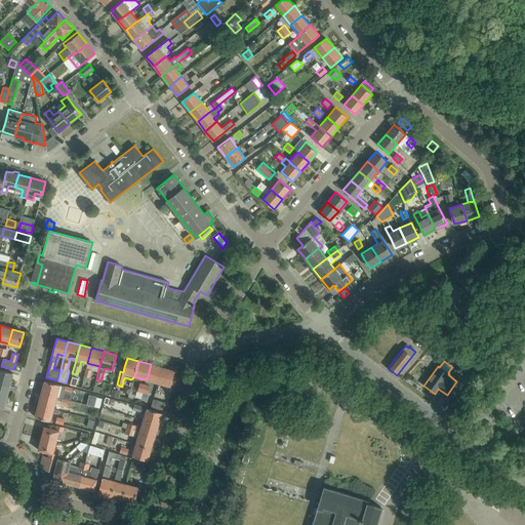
[(473,362),(468,368),(475,373),(479,367),(473,362)]
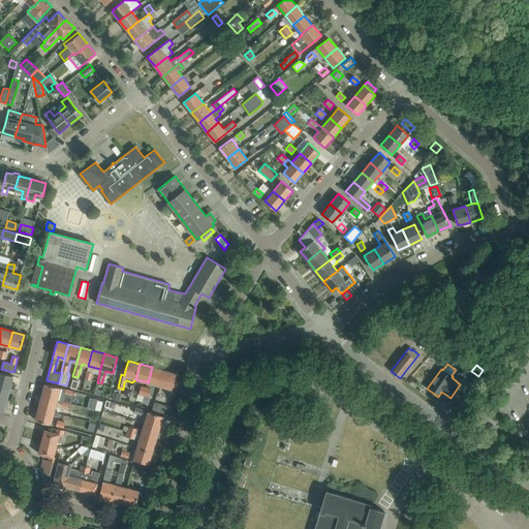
[(159,385),(164,370),(152,367),(148,382),(159,385)]
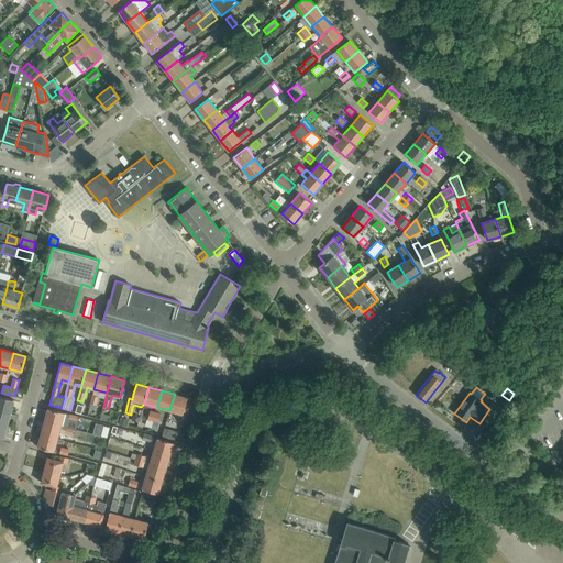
[(183,414),(187,398),(175,394),(169,410),(183,414)]
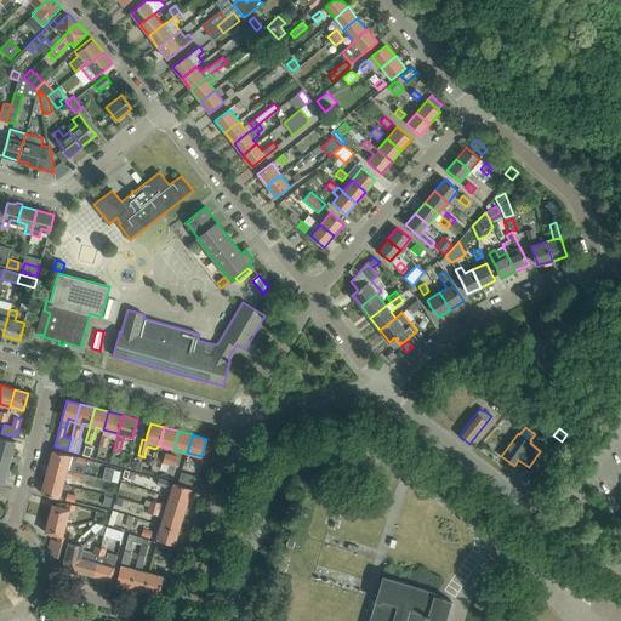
[(0,451),(12,455),(16,442),(0,437),(0,451)]
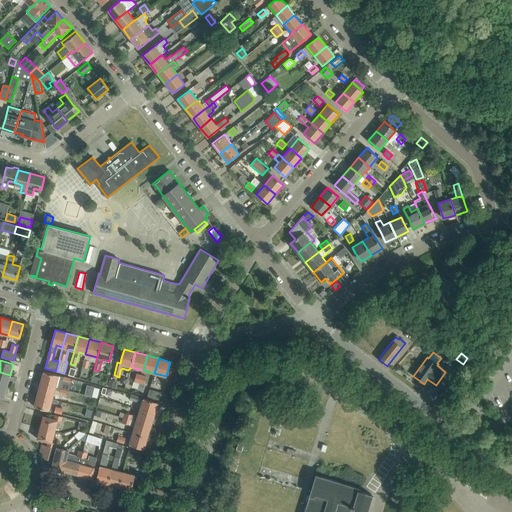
[(64,377),(58,375),(44,371),(40,383),(55,387),(60,389),(62,381),(64,377)]
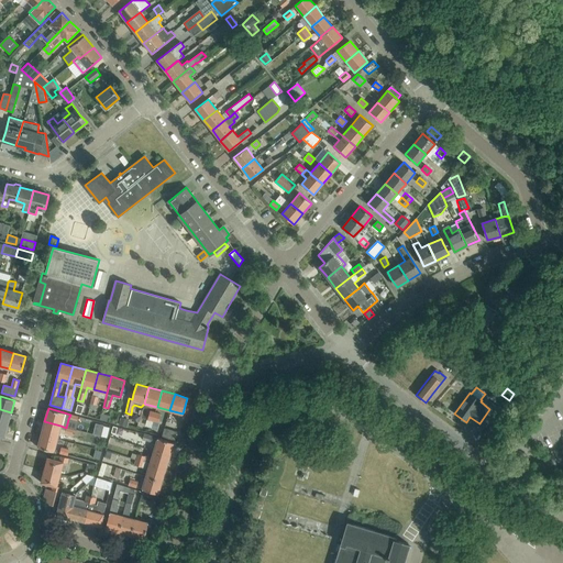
[(0,424),(7,427),(11,412),(0,409),(0,424)]
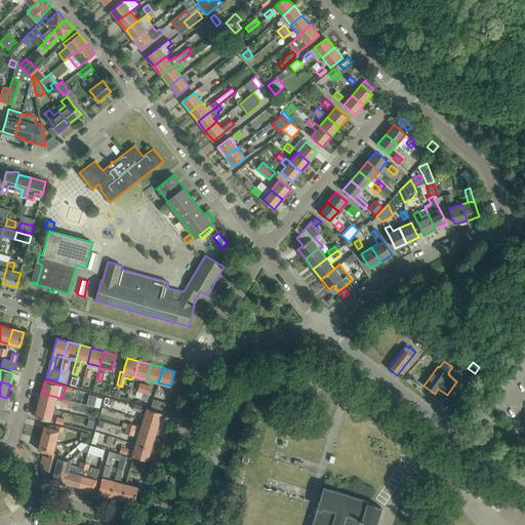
[(137,392),(148,394),(150,386),(139,382),(137,392)]
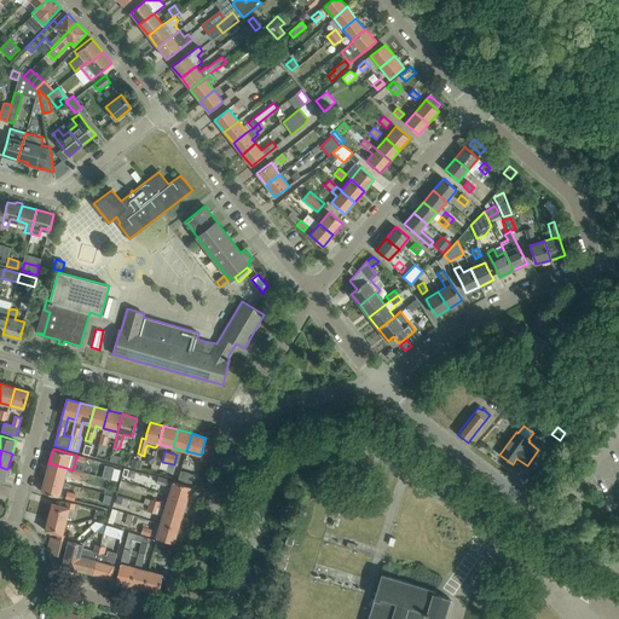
[(133,460),(131,467),(140,470),(143,462),(133,460)]
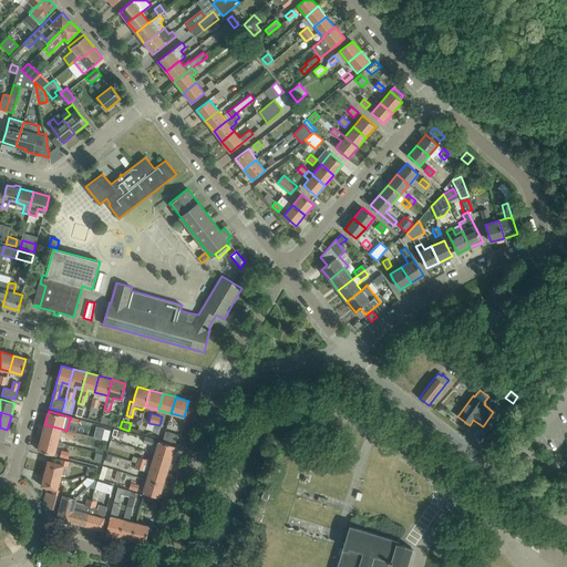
[(66,431),(61,429),(44,424),(41,439),(58,442),(60,435),(74,439),(75,432),(66,431)]
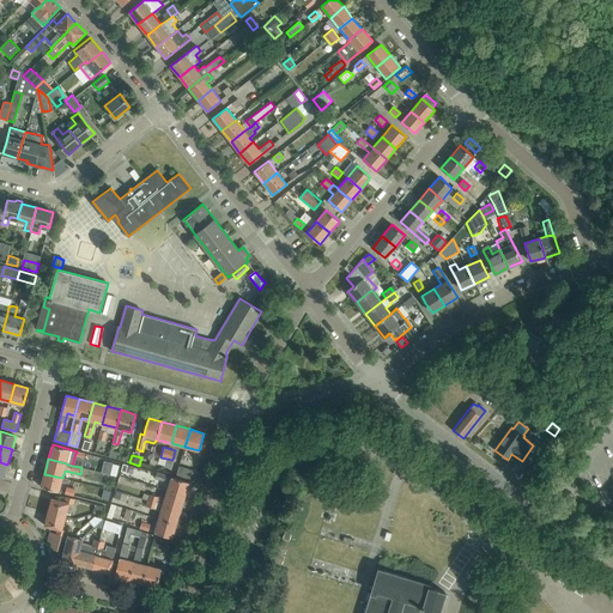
[(190,479),(193,469),(180,466),(176,475),(190,479)]
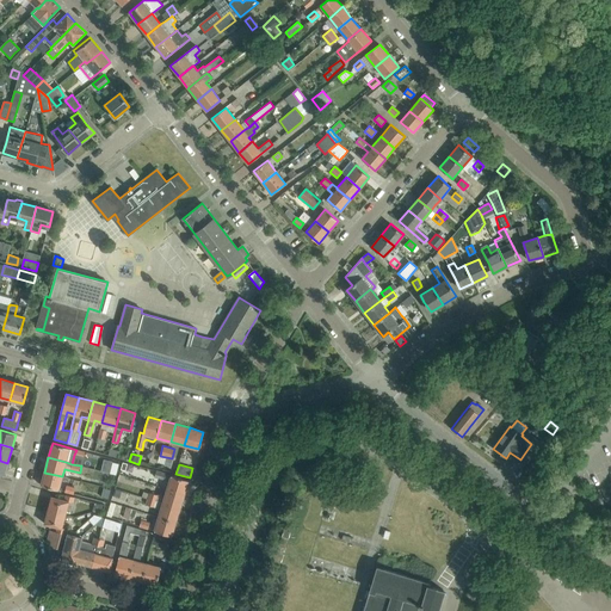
[(184,494),(189,481),(156,470),(154,477),(171,482),(168,489),(184,494)]
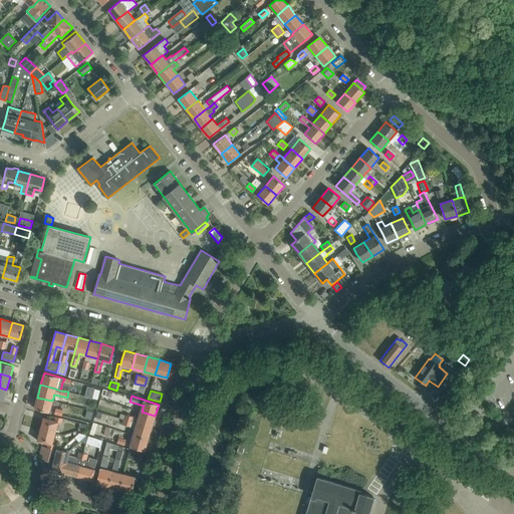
[(34,409),(49,412),(52,401),(37,398),(34,409)]
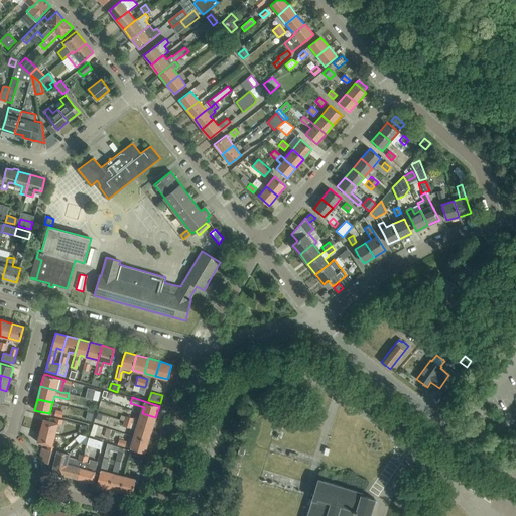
[(152,429),(155,417),(142,413),(140,419),(126,415),(125,420),(132,423),(137,424),(152,429)]
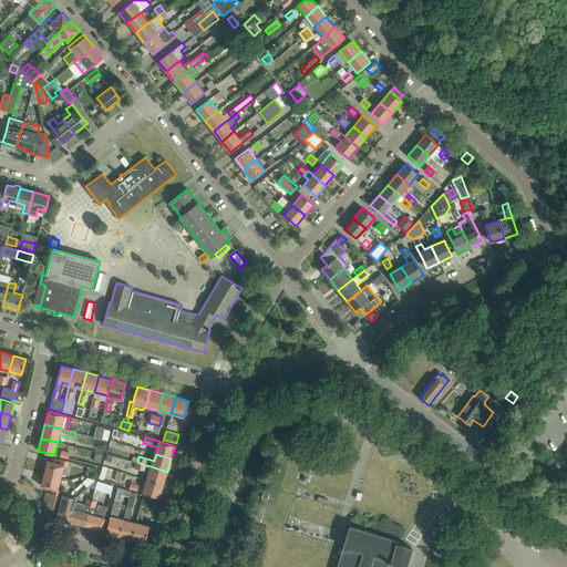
[(48,461),(44,474),(61,478),(64,465),(68,466),(69,462),(61,460),(60,464),(59,463),(48,461)]
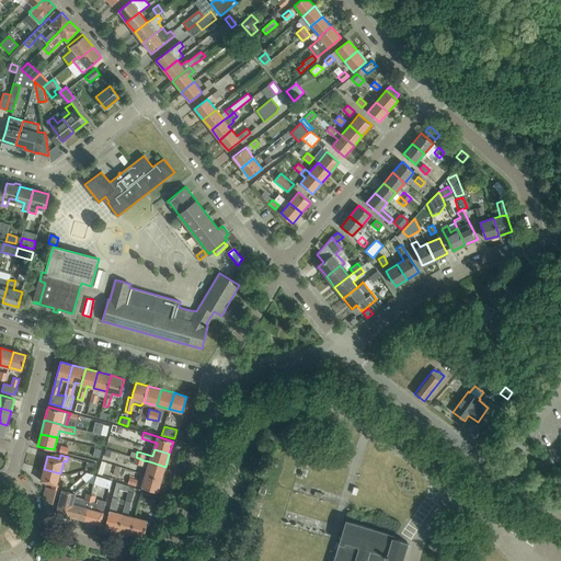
[(161,479),(165,467),(149,461),(146,474),(161,479)]
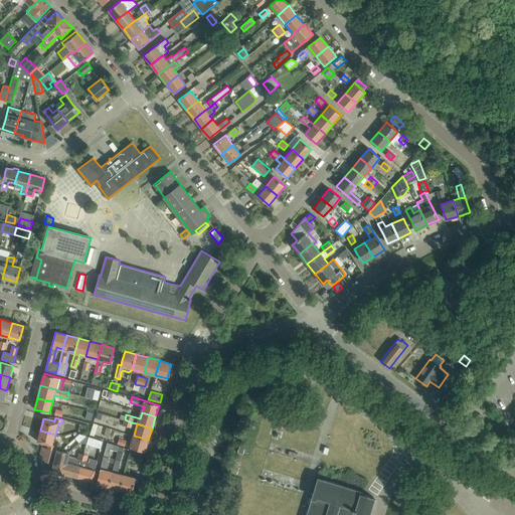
[(80,424),(78,431),(86,434),(88,426),(80,424)]
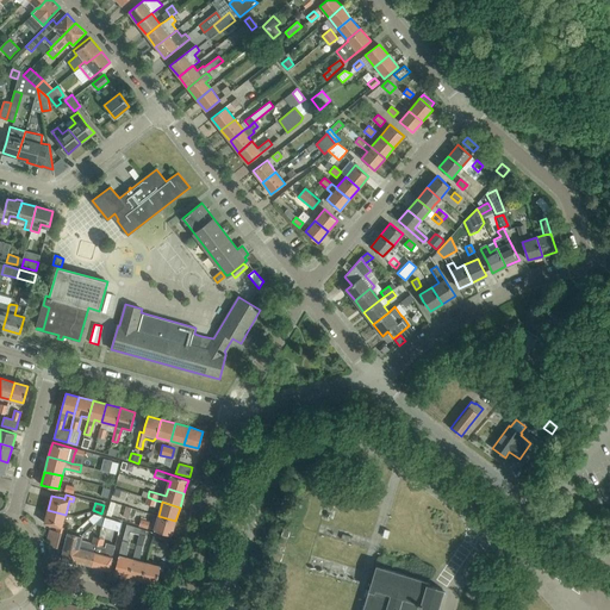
[(48,510),(44,523),(57,527),(56,531),(62,533),(64,534),(67,528),(62,527),(66,515),(48,510)]
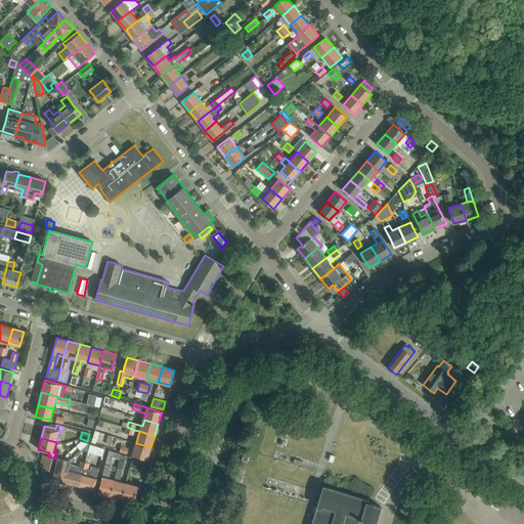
[(80,442),(76,446),(81,451),(82,450),(88,444),(80,442)]
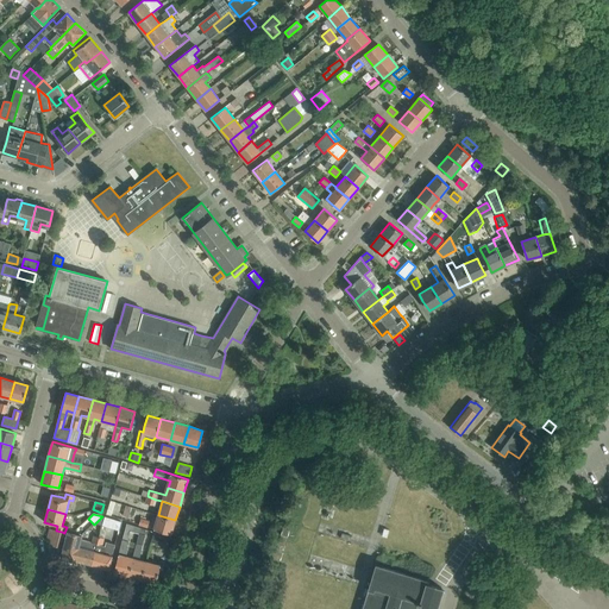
[(171,534),(175,520),(158,515),(154,529),(171,534)]
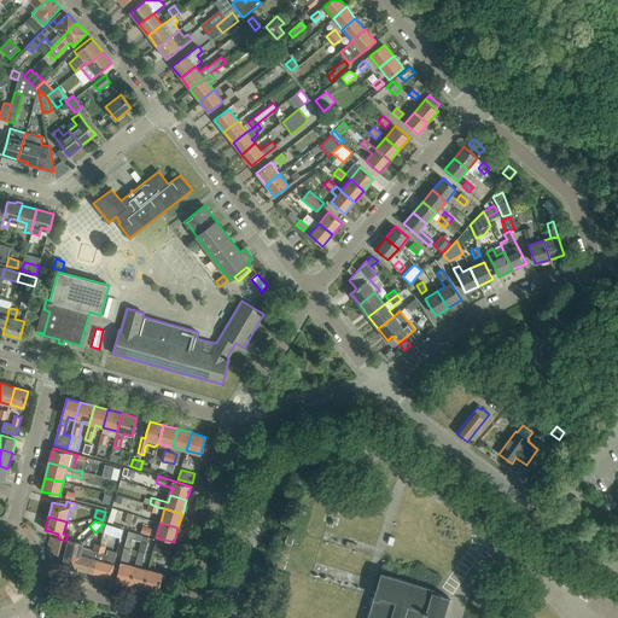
[(106,525),(104,534),(112,536),(115,528),(106,525)]
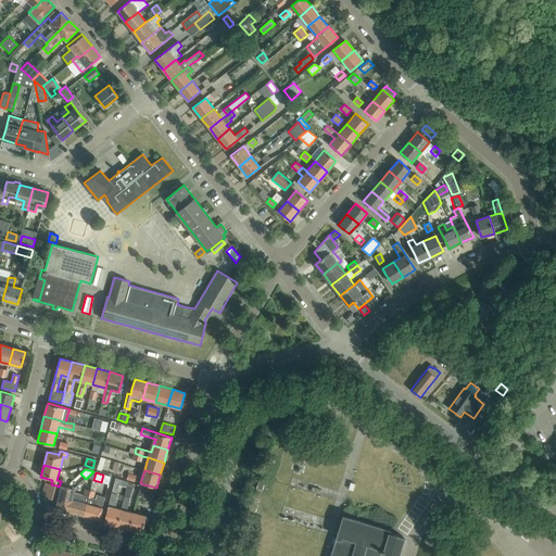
[(263,490),(266,478),(260,477),(256,489),(263,490)]
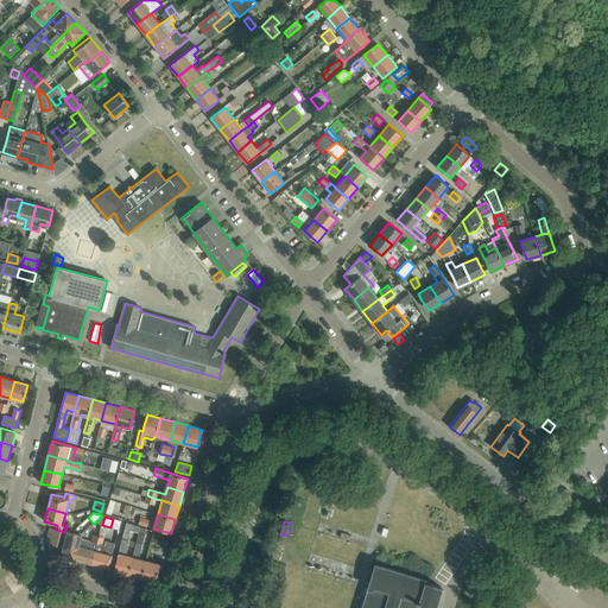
[(50,527),(46,540),(51,540),(50,544),(58,546),(61,539),(65,540),(61,557),(75,561),(75,559),(78,546),(81,539),(82,534),(75,532),(75,530),(67,527),(65,532),(64,532),(62,531),(56,530),(54,529),(50,527)]
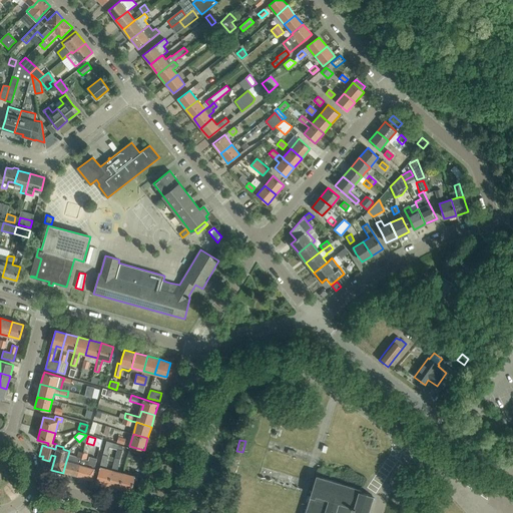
[(111,470),(108,485),(119,488),(123,473),(117,472),(119,466),(118,466),(122,451),(117,449),(111,470)]
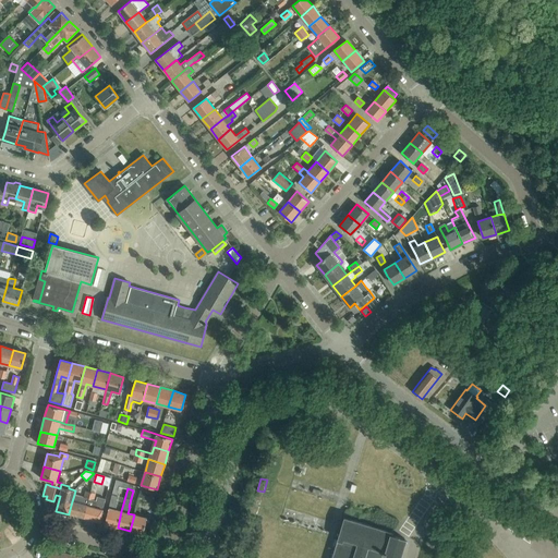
[(153,500),(155,492),(142,488),(138,496),(153,500)]
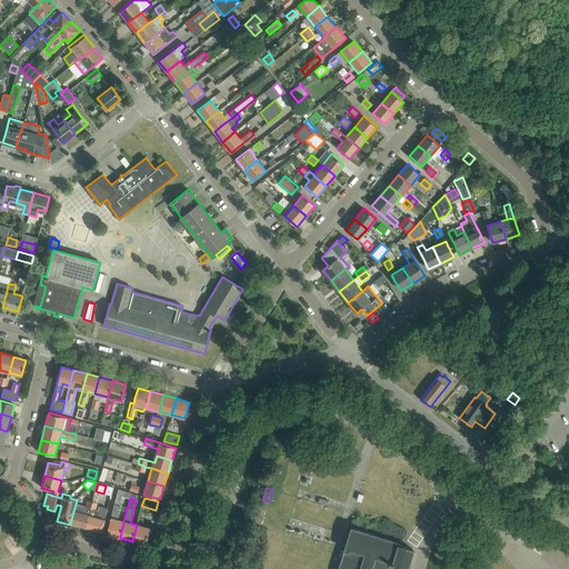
[(73,511),(70,523),(86,527),(92,501),(88,500),(86,508),(76,505),(73,511)]
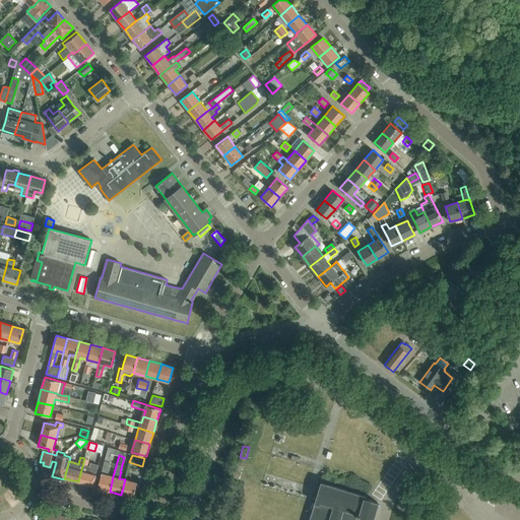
[(84,458),(78,481),(92,485),(95,475),(99,464),(90,462),(89,466),(87,466),(89,459),(84,458)]
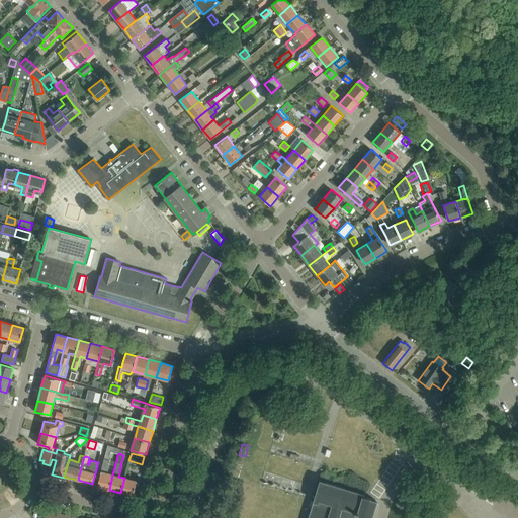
[(99,477),(97,487),(109,490),(112,475),(107,472),(108,467),(107,467),(109,460),(108,459),(104,458),(99,477)]
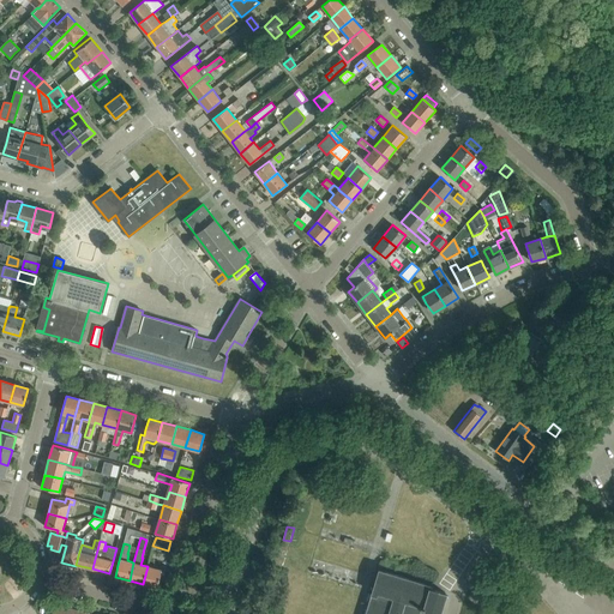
[(495,585),(506,581),(500,565),(489,569),(495,585)]
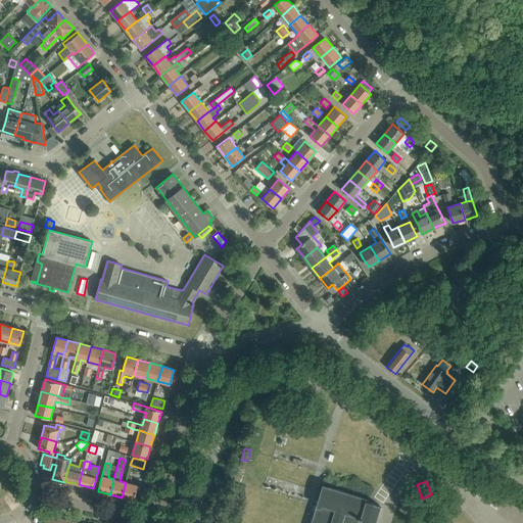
[(126,482),(122,497),(134,501),(138,485),(128,483),(126,482)]
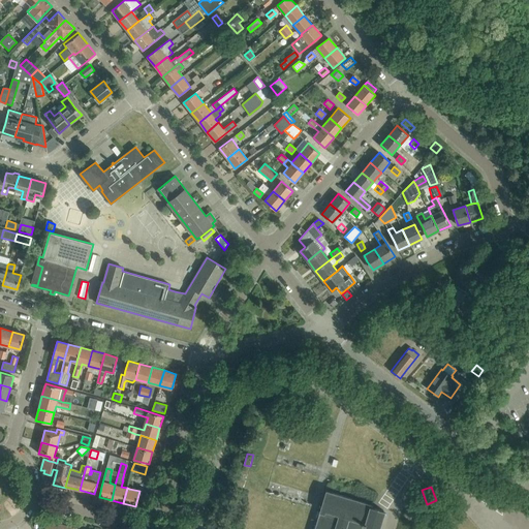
[(378,528),(384,510),(371,506),(371,504),(327,491),(320,511),(321,511),(315,528),(378,528)]
